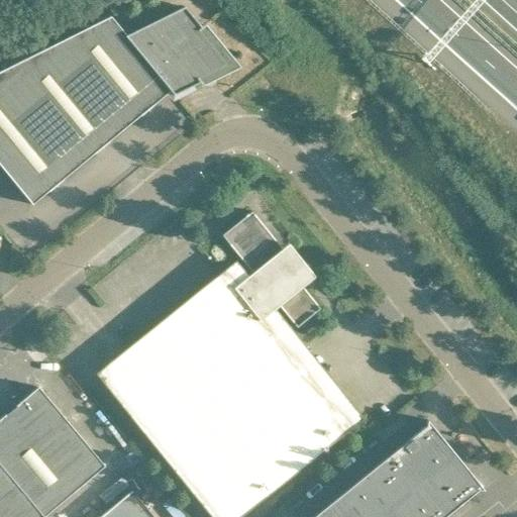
[(226,65),(199,30),(201,28),(184,7),(166,16),(125,35),(110,16),(0,71),(0,166),(31,205),(170,91),(174,95),(200,82),(198,79),(226,65)]
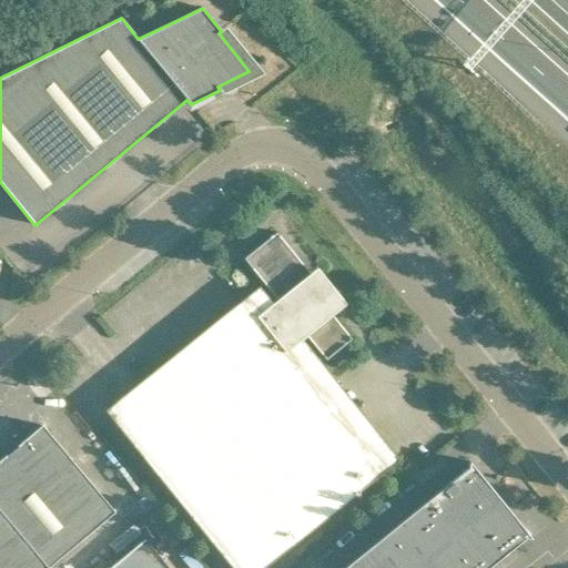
[(158,396),(118,428),(132,445),(231,567),(264,567),(334,513),(367,486),(384,473),(376,463),(377,460),(357,436),(355,437),(286,352),(306,336),(325,361),(352,340),(332,315),(346,304),(316,267),(310,273),(276,232),(243,259),(276,300),(257,315),(243,298),(193,338),(143,379),(158,396)]
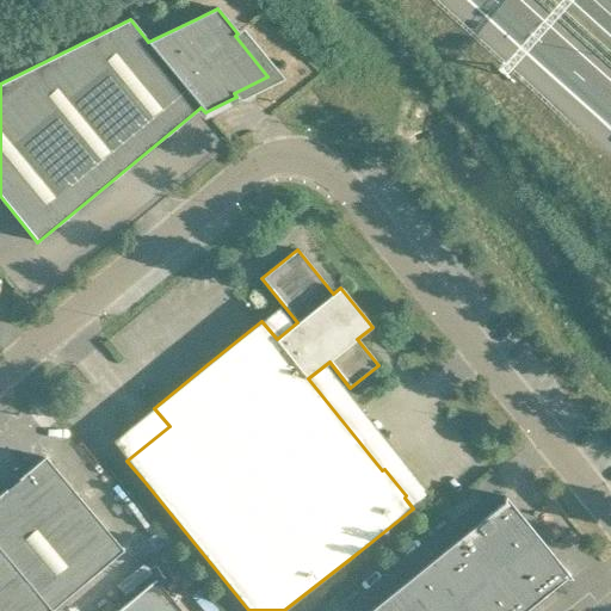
[(0,549),(50,610),(51,610),(123,550),(44,457),(0,494),(0,549)]
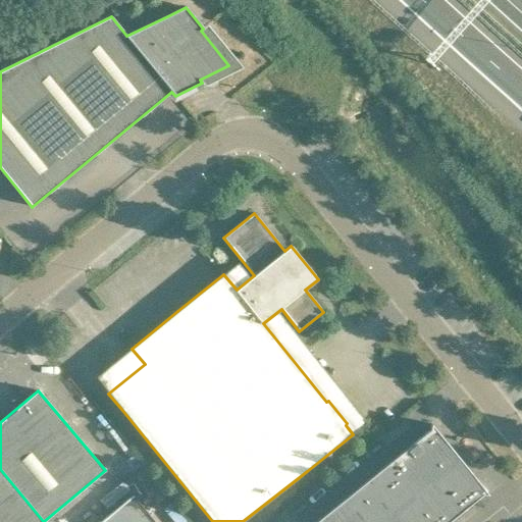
[(314,521),(447,521),(482,494),(487,494),(471,475),(438,434),(430,424),(429,429),(314,521)]
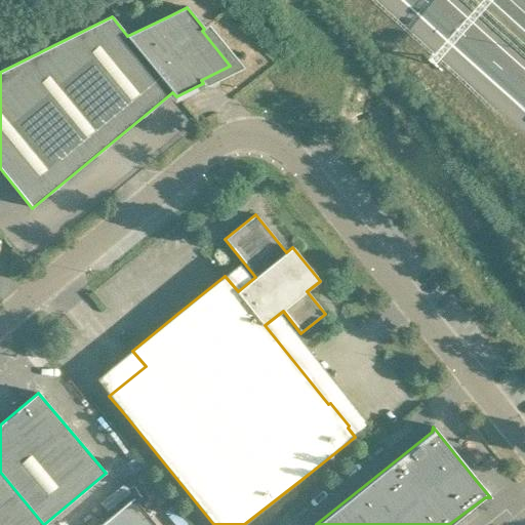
[(43,524),(0,472),(0,524),(43,524)]
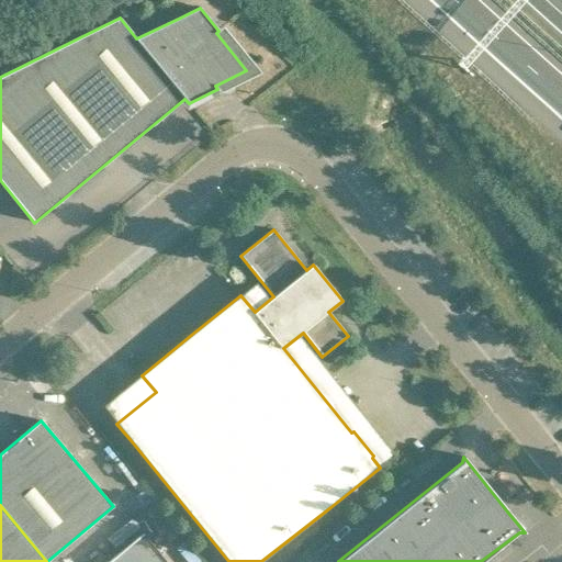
[(167,561),(143,534),(108,561),(167,561)]
